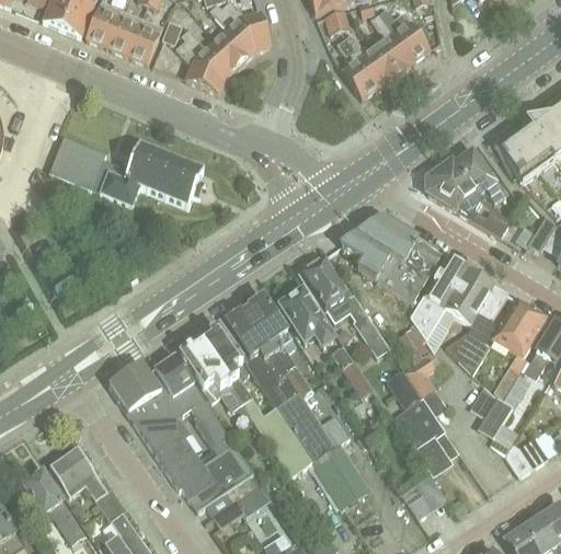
[(52,0),(44,21),(63,29),(75,0),(52,0)]
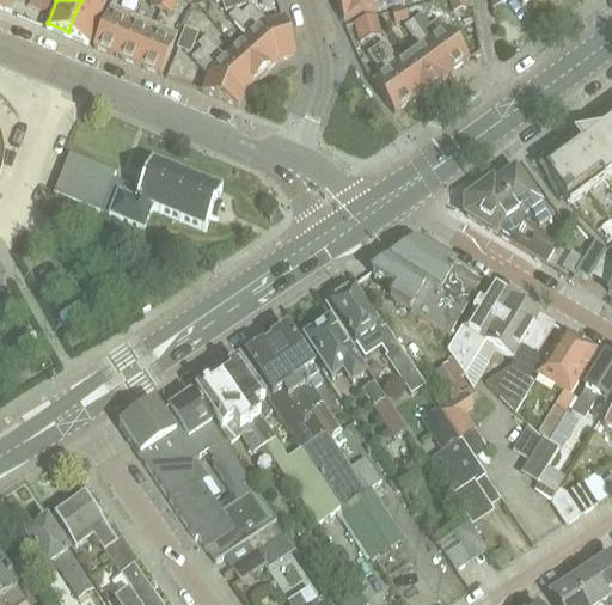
[(81,0),(68,31),(89,38),(105,0),(81,0)]
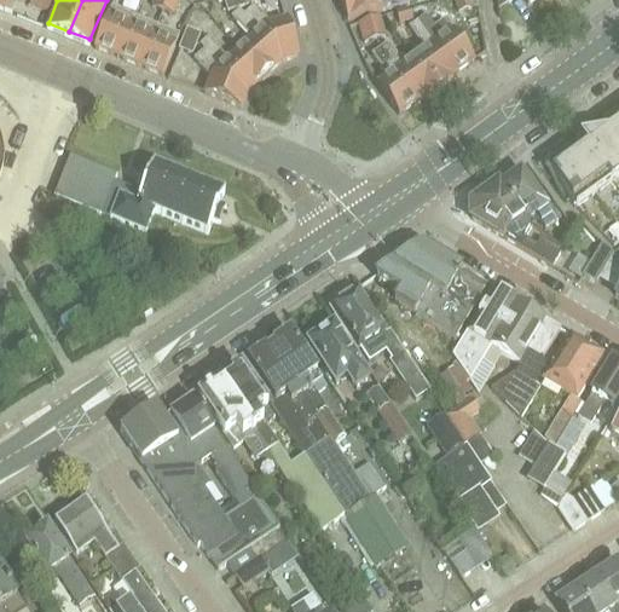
[(166,0),(163,7),(174,11),(178,0),(166,0)]
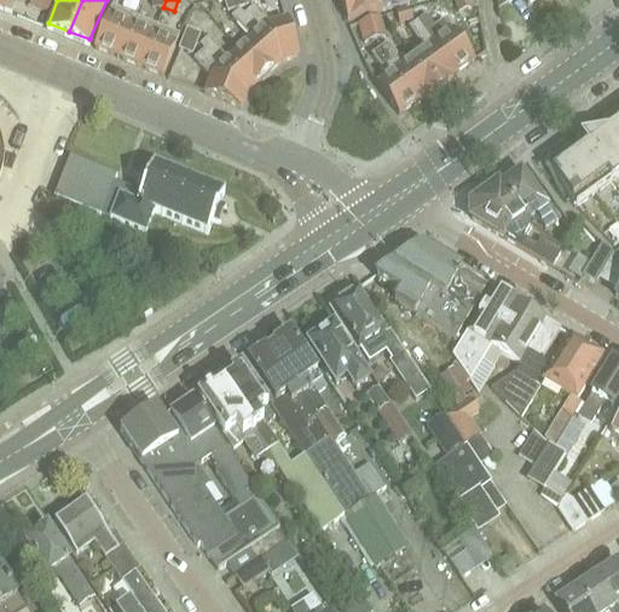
[(342,0),(346,15),(382,5),(381,0),(342,0)]
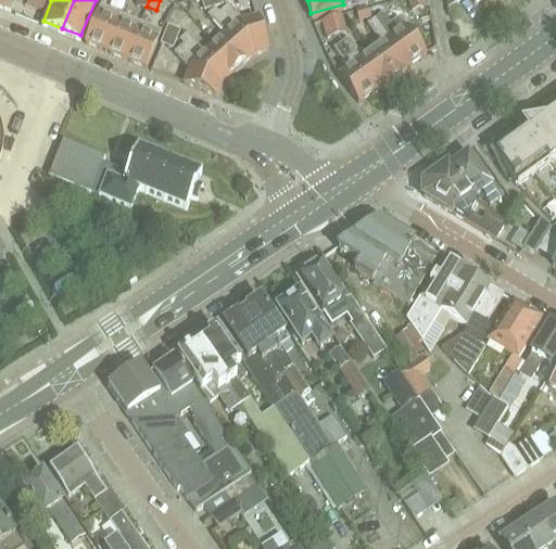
[(106,46),(117,17),(121,10),(100,1),(85,37),(106,46)]
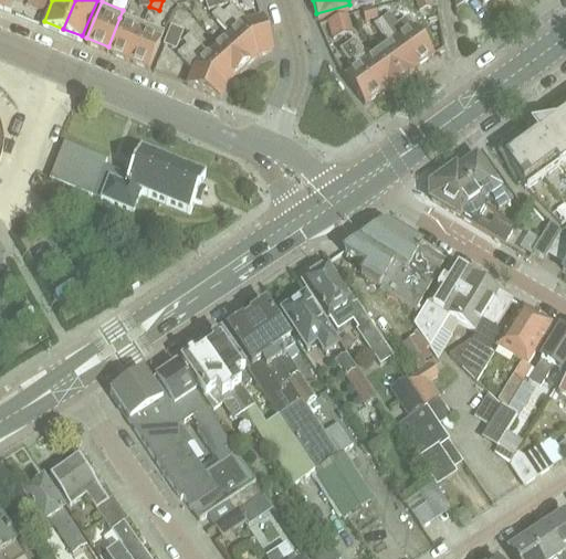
[(271,46),(262,13),(244,18),(230,2),(223,9),(238,24),(236,27),(258,50),(271,46)]
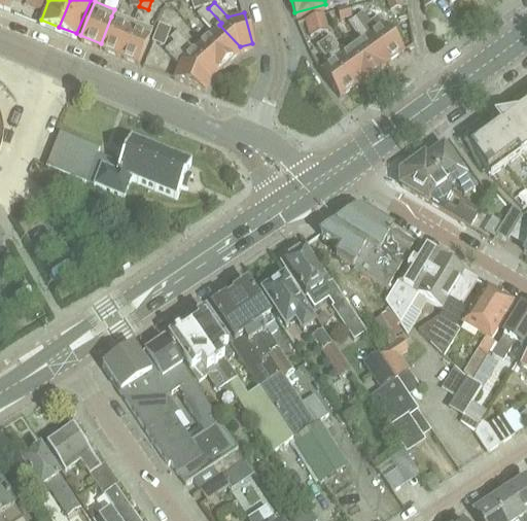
[(337,5),(340,15),(352,12),(349,2),(337,5)]
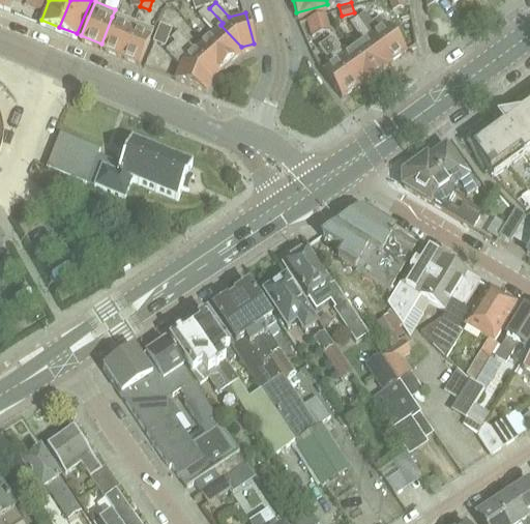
[(227,60),(241,47),(221,25),(223,23),(209,8),(205,4),(198,10),(214,29),(205,37),(227,60)]
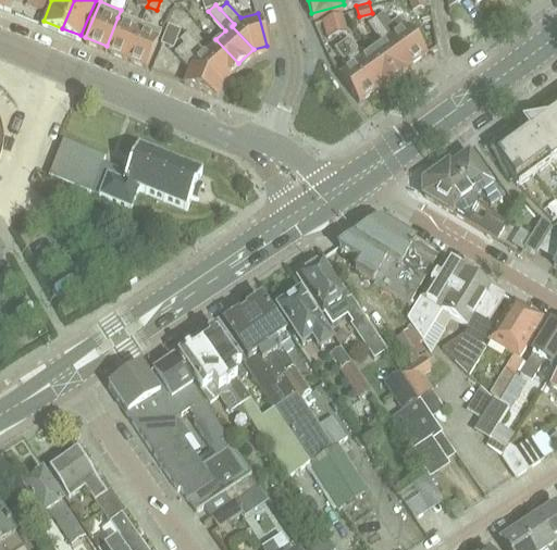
[(138,26),(141,19),(121,10),(118,17),(107,46),(126,54),(138,26)]
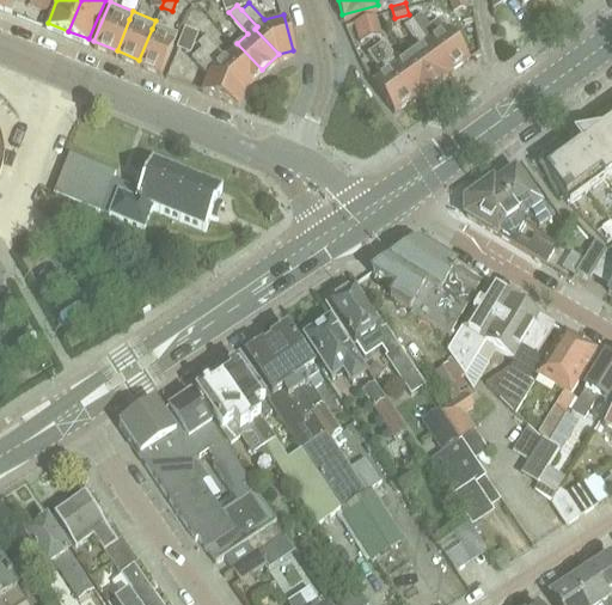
[(377,12),(365,16),(371,34),(383,30),(377,12)]
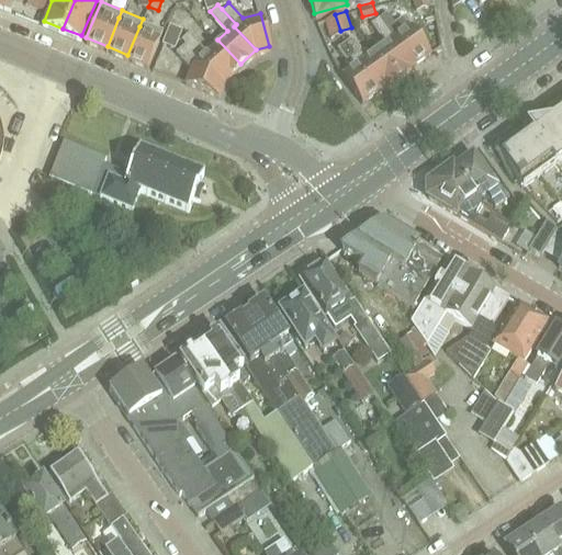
[(430,51),(426,44),(404,12),(393,21),(388,13),(380,19),(414,67),(417,65),(415,63),(430,51)]
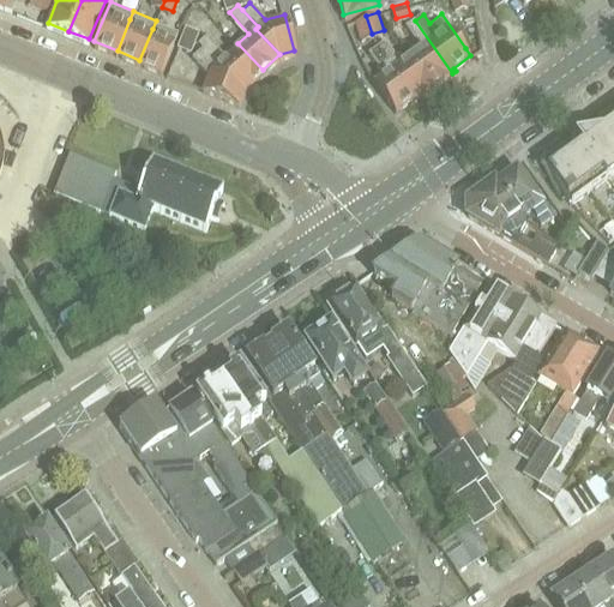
[(360,37),(372,34),(366,16),(354,19),(360,37)]
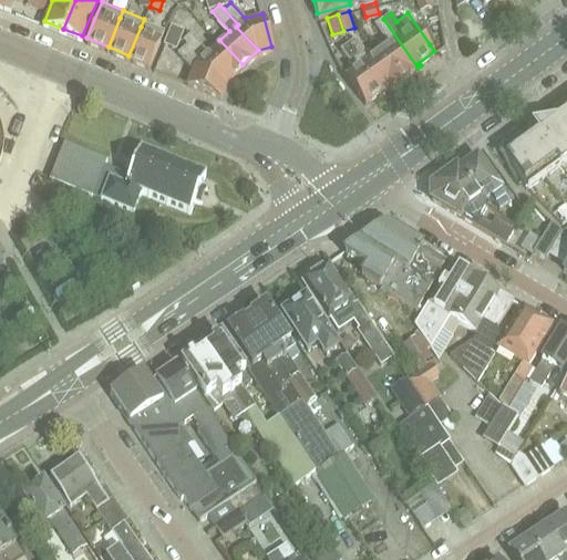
[(141,27),(129,55),(150,63),(164,27),(144,19),(141,27)]
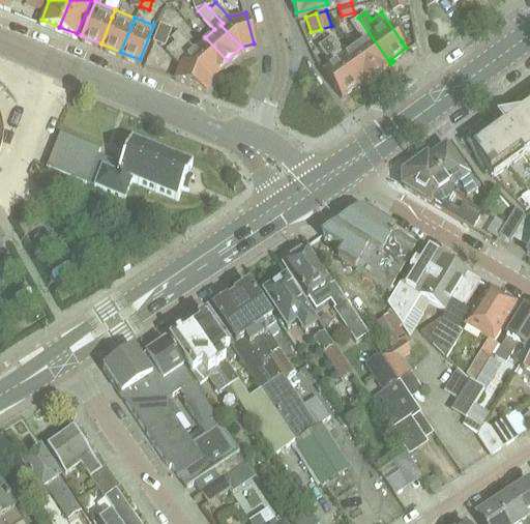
[(375,75),(390,63),(358,18),(352,22),(362,38),(353,45),(375,75)]
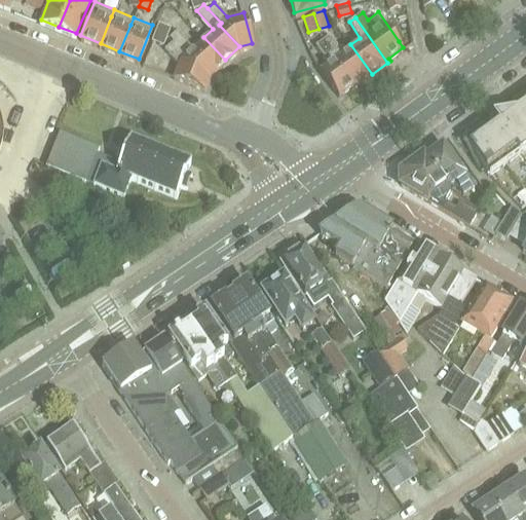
[(171,25),(158,20),(151,37),(163,42),(171,25)]
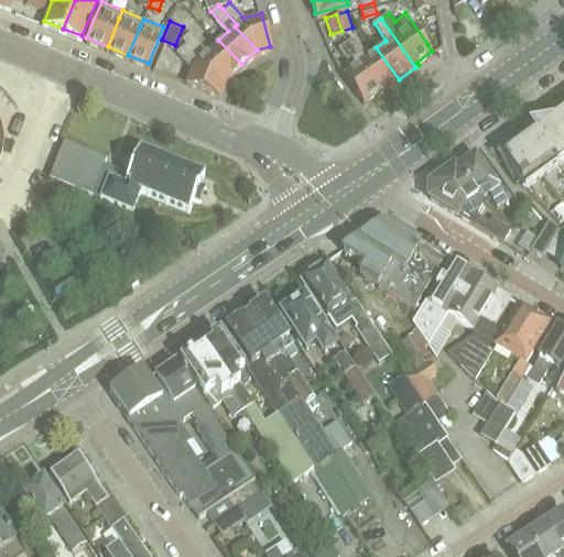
[(226,78),(241,64),(218,40),(207,48),(194,34),(190,30),(183,35),(187,41),(201,55),(203,54),(226,78)]
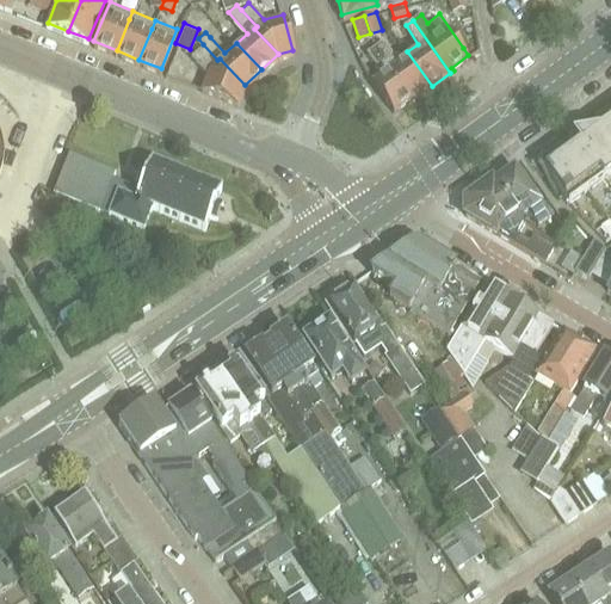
[(384,41),(376,45),(414,98),(432,86),(407,51),(397,59),(384,41)]
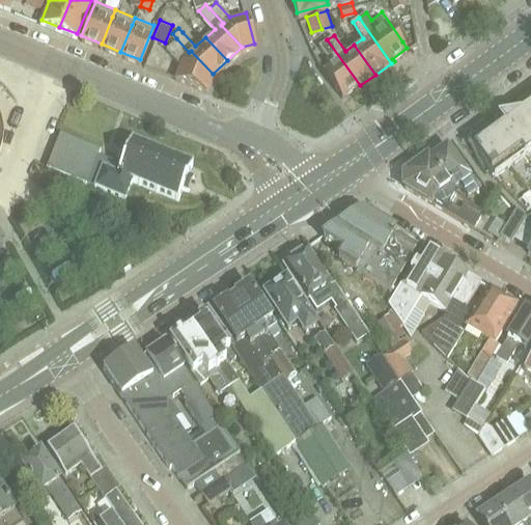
[(189,52),(176,38),(166,48),(180,63),(176,75),(207,88),(213,74),(191,51),(189,52)]
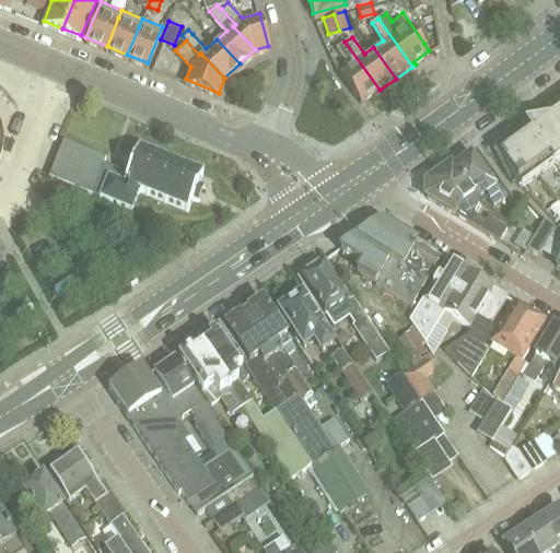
[(377,92),(380,90),(345,42),(338,46),(350,65),(340,71),(361,99),(376,89),(377,92)]
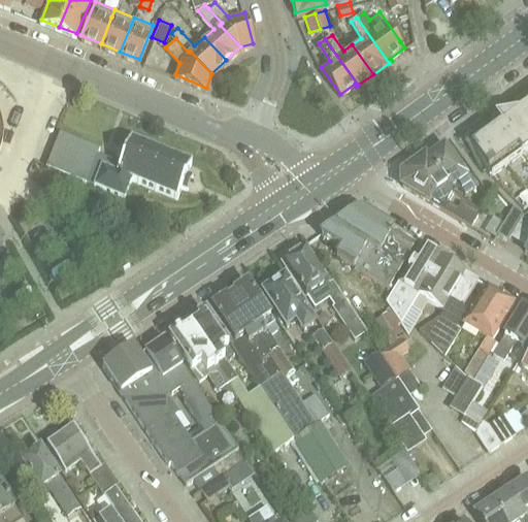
[(527,94),(498,116),(493,118),(494,120),(468,138),(467,139),(486,165),(491,172),(507,161),(522,151),(527,145),(527,94)]
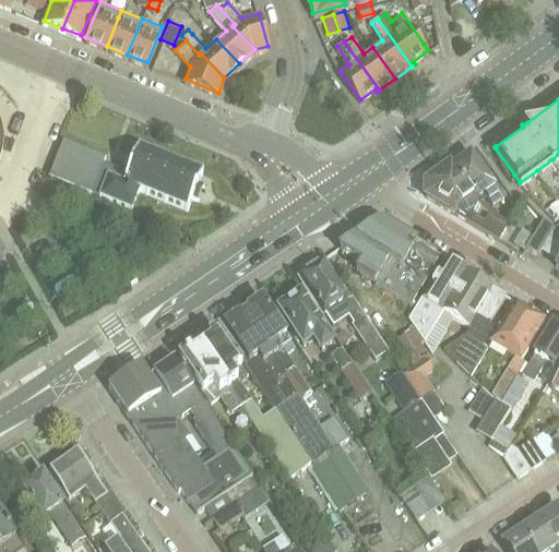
[(49,170),(91,188),(99,191),(131,204),(140,186),(189,205),(193,194),(199,196),(204,182),(199,180),(204,167),(140,141),(137,150),(130,151),(126,163),(128,167),(103,157),(106,152),(63,134),(49,170)]
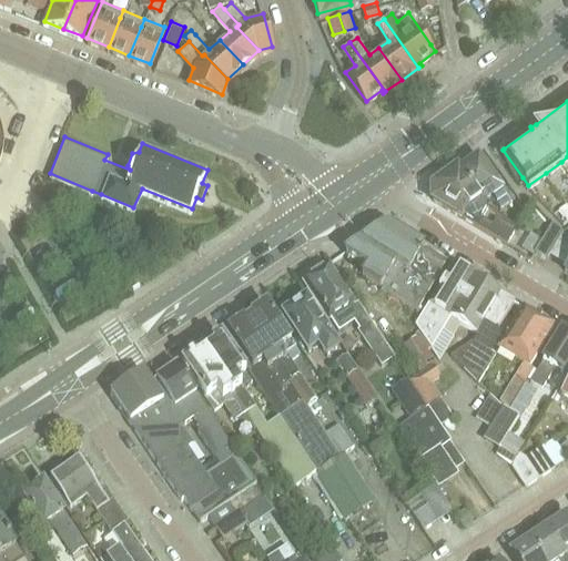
[(457,163),(482,197),(492,191),(500,204),(510,197),(475,150),(457,163)]
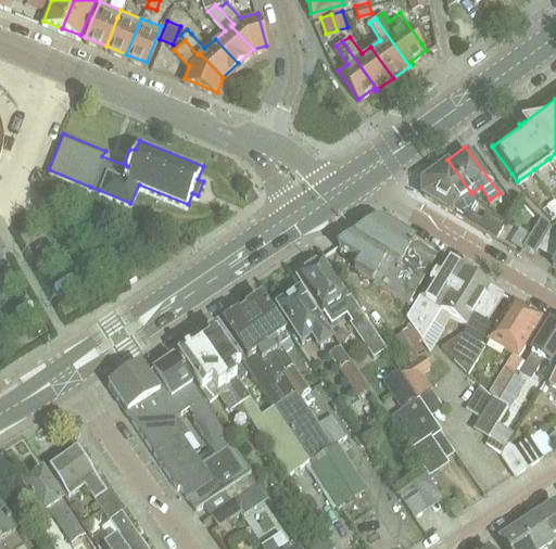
[(480,225),(484,218),(487,214),(466,202),(465,199),(471,193),(447,160),(424,177),(424,190),(480,225)]
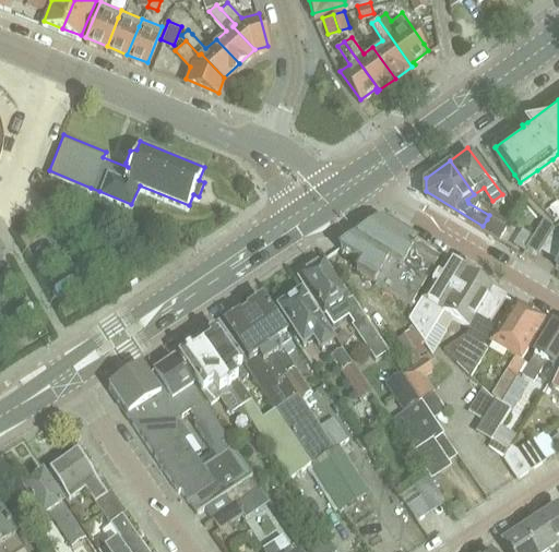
[(545,207),(555,216),(558,213),(558,200),(557,199),(545,207)]
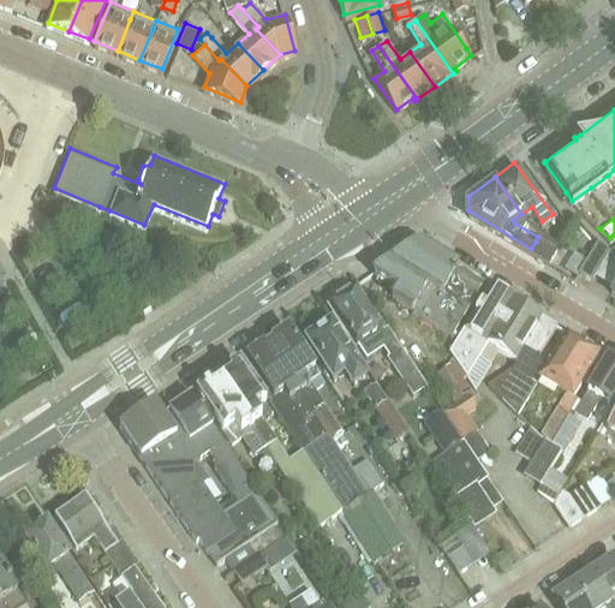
[(592,275),(610,246),(599,237),(580,268),(592,275)]
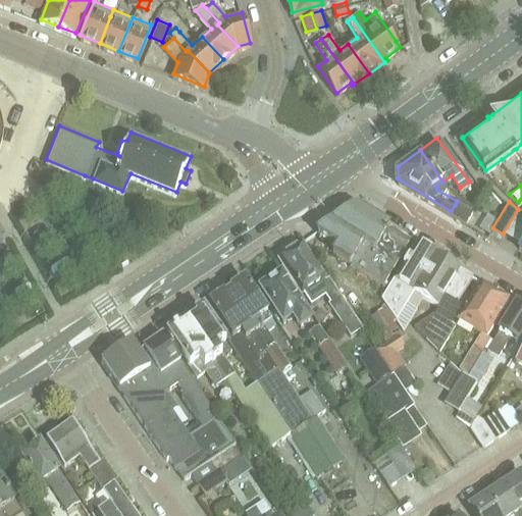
[(360,204),(352,204),(317,227),(337,241),(332,249),(383,279),(411,235),(360,204)]
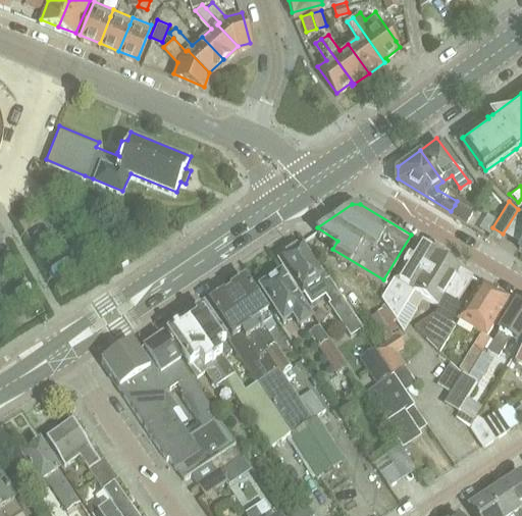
[(416,238),(382,295),(397,318),(415,288),(452,309),(474,272),(416,238)]
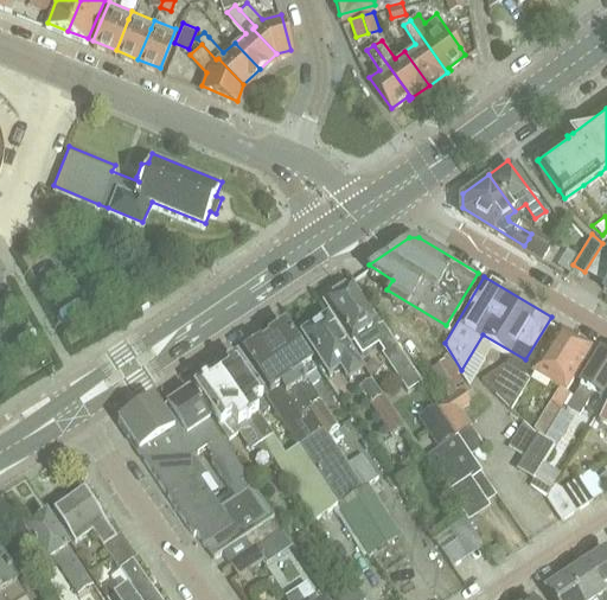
[(383,326),(352,280),(327,297),(352,333),(365,325),(375,340),(379,337),(385,348),(383,349),(407,385),(421,376),(387,324),(383,326)]
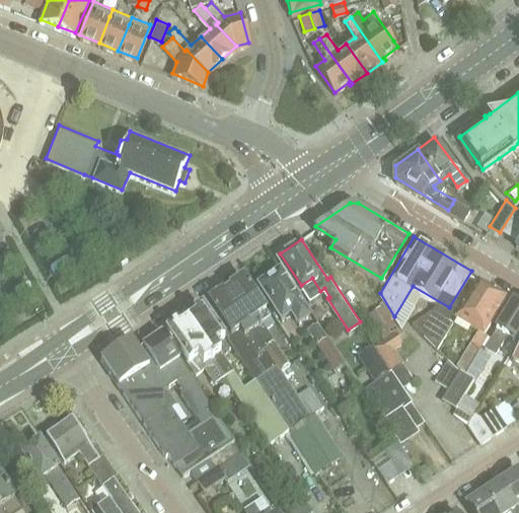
[(309,314),(280,270),(273,274),(271,270),(258,279),(261,282),(258,284),(282,317),(291,311),(298,322),(309,314)]
